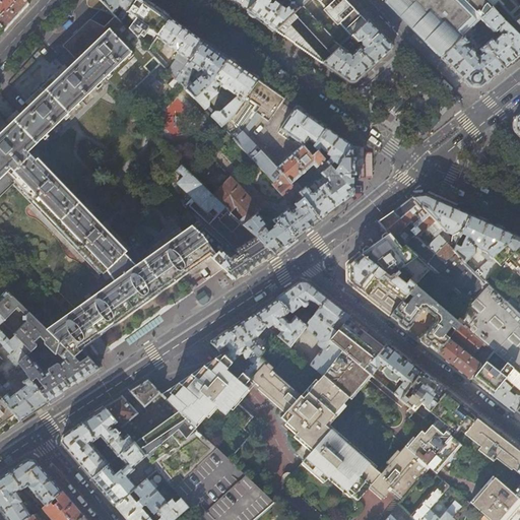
[(26,2),(24,0),(0,0),(0,1),(0,27),(4,31),(16,17),(28,5),(26,2)]
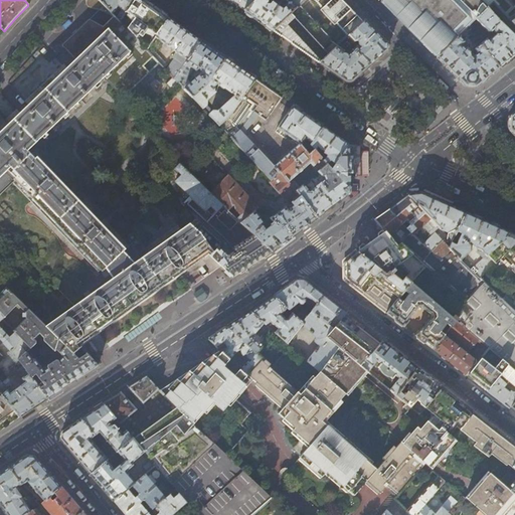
[(101,10),(105,6),(98,0),(88,0),(87,1),(87,4),(90,7),(101,10)]
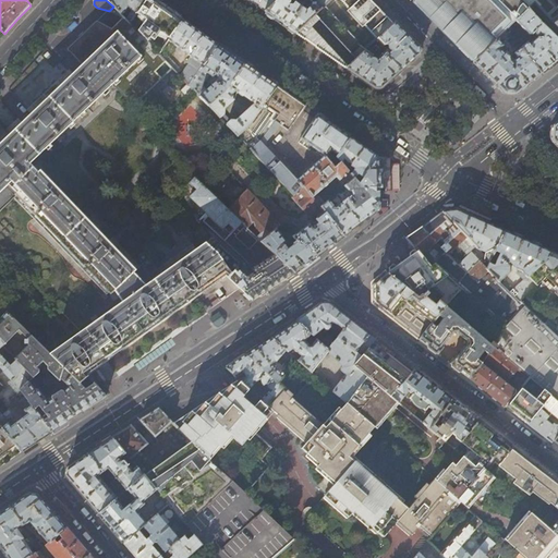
[(129,23),(145,0),(106,0),(113,7),(121,15),(128,7),(132,10),(125,20),(129,23)]
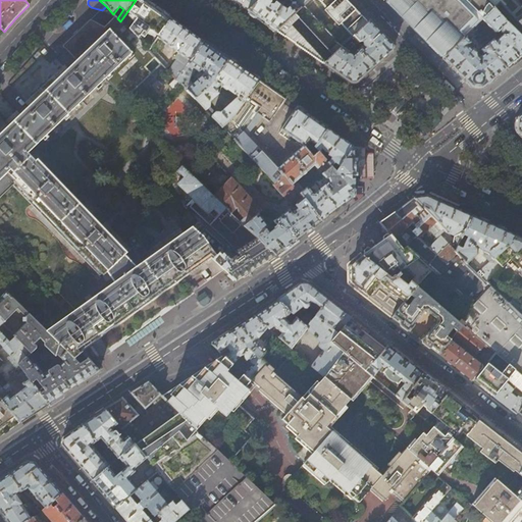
[(155,42),(170,18),(163,13),(147,2),(144,0),(136,0),(120,21),(148,51),(151,47),(155,42)]
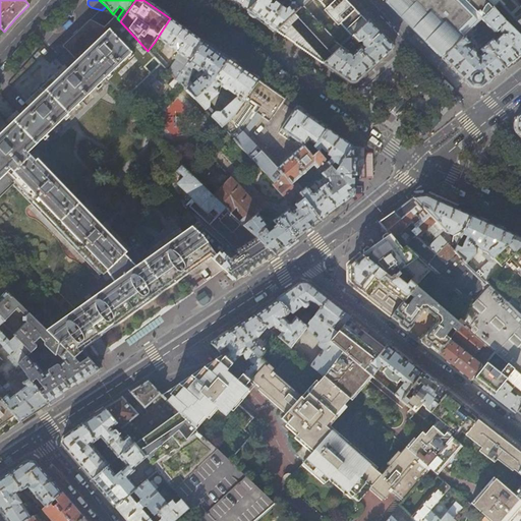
[(231,0),(247,10),(257,0),(256,0),(231,0)]
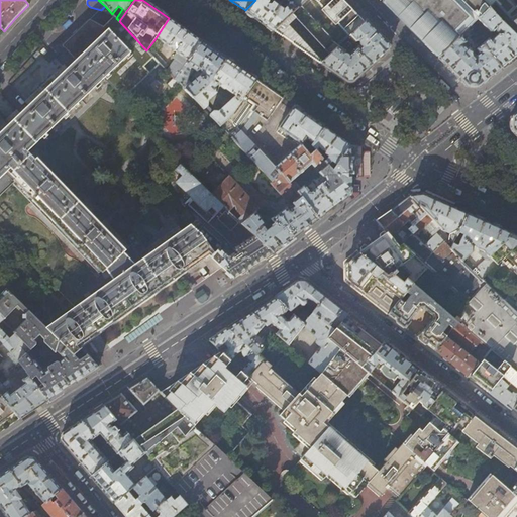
[(255,0),(245,10),(260,20),(274,30),(297,9),(291,2),(289,3),(283,9),(274,3),(273,4),(272,4),(271,4),(271,3),(271,2),(271,1),(272,1),(273,1),(273,0),(255,0)]
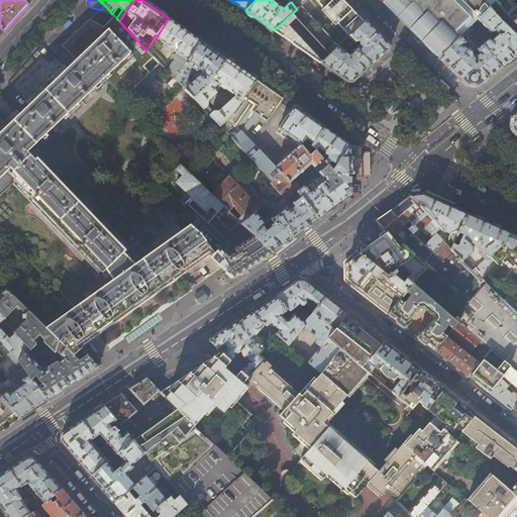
[(341,0),(306,0),(297,9),(274,30),(285,38),(310,56),(321,64),(338,46),(349,36),(364,22),(351,10),(341,0)]
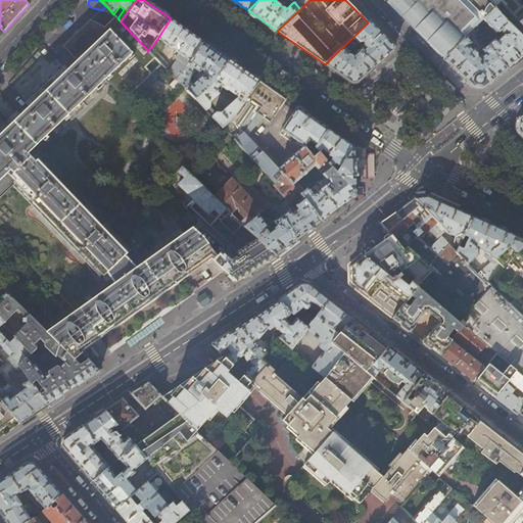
[(296,0),(294,2),(300,9),(310,0),(296,0)]
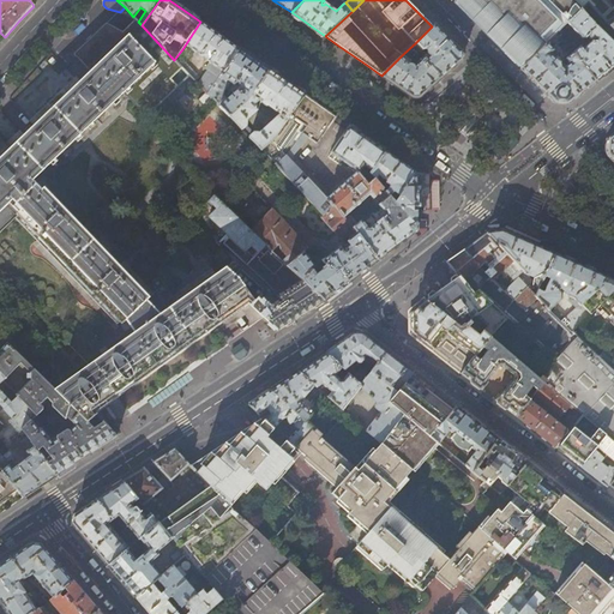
[(452,0),(521,68),(555,32),(579,8),(571,0),(452,0)]
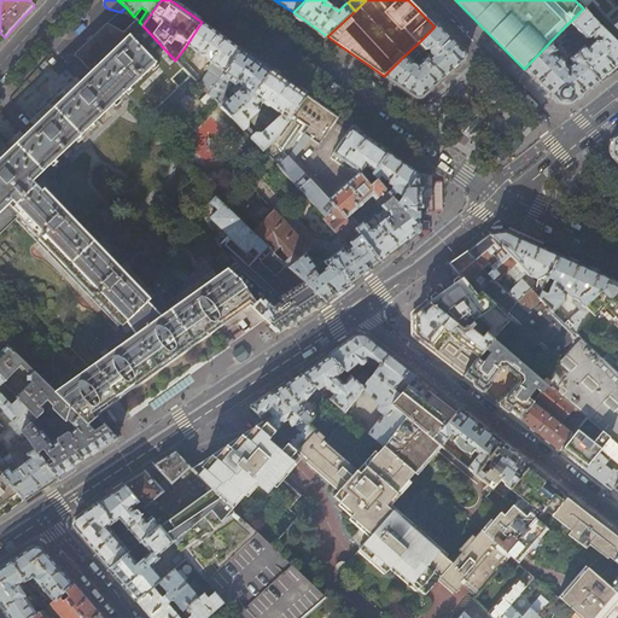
[(610,30),(617,23),(617,12),(611,5),(607,5),(602,0),(575,0),(583,9),(588,15),(592,11),(610,30)]
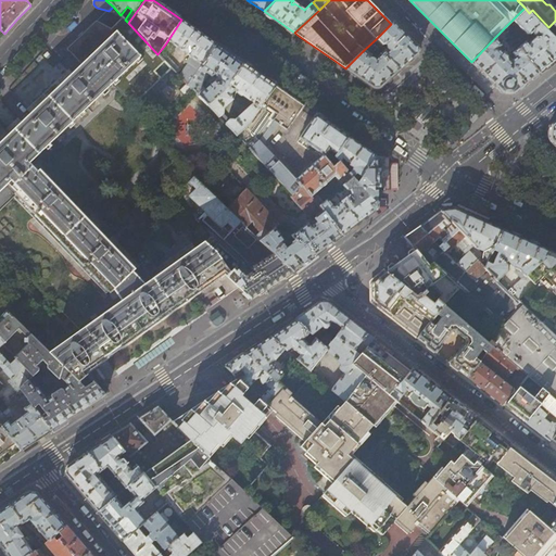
[(551,64),(555,60),(555,41),(532,16),(529,13),(525,8),(503,29),(506,33),(515,26),(514,25),(516,23),(527,35),(529,35),(531,34),(532,36),(539,34),(539,35),(539,37),(534,37),(527,43),(521,38),(515,42),(518,48),(539,74),(551,64)]
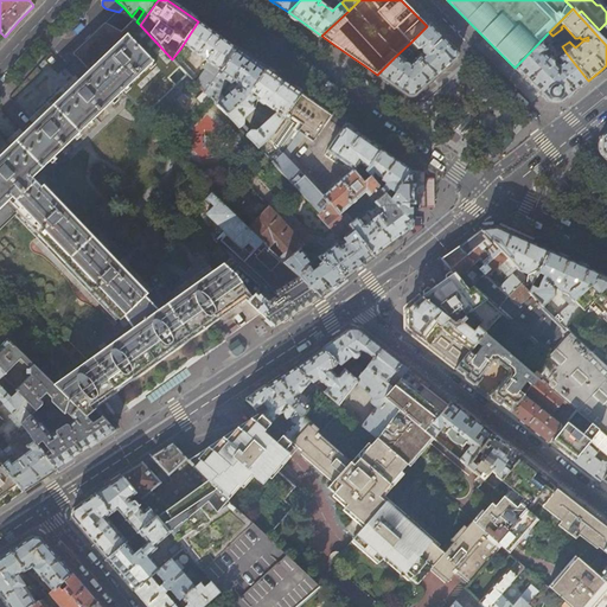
[(168,78),(180,68),(172,59),(140,25),(136,21),(134,19),(119,33),(106,26),(76,57),(89,71),(11,147),(0,135),(0,272),(85,362),(52,387),(84,419),(97,409),(108,422),(109,420),(100,407),(101,404),(107,401),(117,415),(120,414),(149,393),(176,374),(202,355),(221,342),(224,339),(213,325),(238,308),(249,321),(255,318),(260,313),(248,301),(261,289),(260,288),(236,268),(230,274),(223,267),(164,308),(160,302),(161,301),(164,301),(167,299),(168,296),(160,276),(157,275),(153,278),(152,281),(155,287),(147,294),(113,260),(120,253),(84,218),(78,224),(50,195),(46,197),(32,181),(61,154),(64,159),(75,149),(75,148),(70,144),(94,121),(95,121),(100,126),(104,121),(109,115),(106,110),(122,94),(142,115),(173,84),(168,78)]
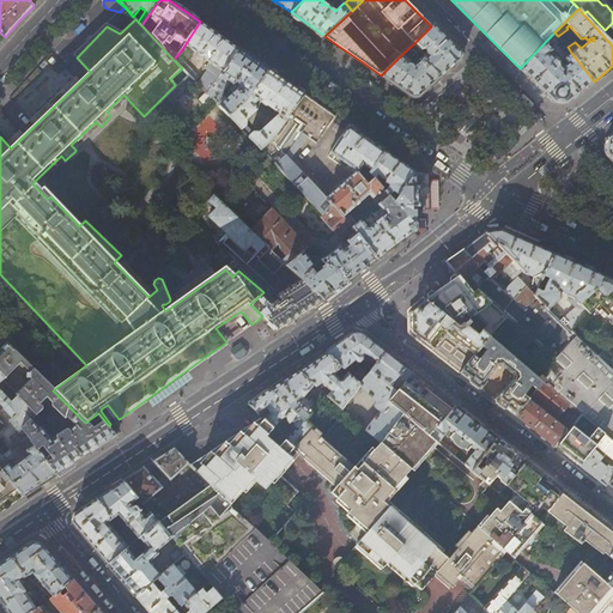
[(222,72),(238,49),(222,37),(200,22),(182,49),(183,50),(187,47),(190,49),(188,54),(196,60),(199,56),(222,72)]
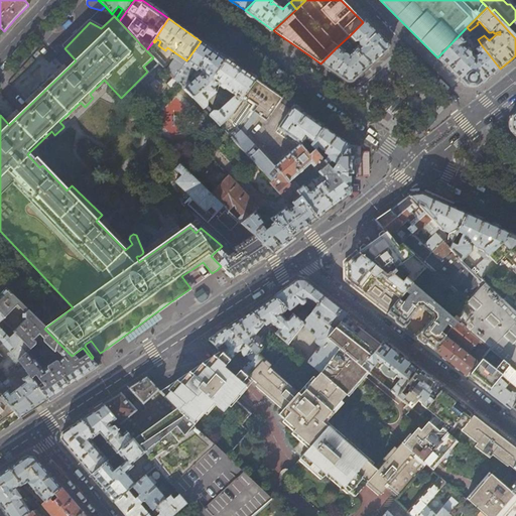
[(345,54),(347,52),(338,46),(320,63),(333,73),(346,82),(354,81),(371,66),(388,51),(388,43),(375,30),(365,20),(363,22),(349,36),(355,43),(356,42),(357,43),(359,43),(360,45),(358,47),(358,46),(348,56),(345,54)]
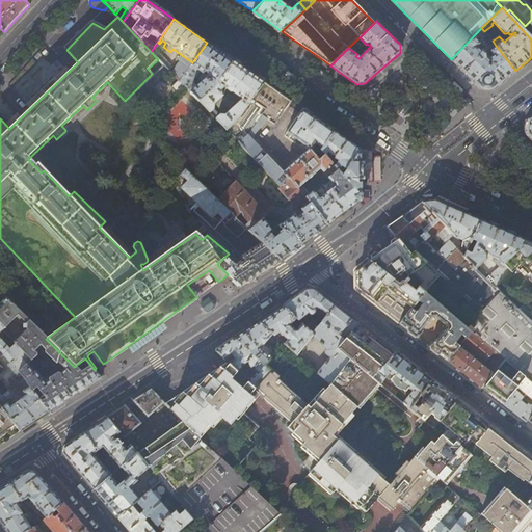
[(467,75),(480,88),(494,88),(503,80),(515,71),(496,46),(484,55),(482,53),(483,52),(483,51),(482,50),(481,49),(483,47),(477,40),(484,31),(481,28),(451,59),(467,75)]
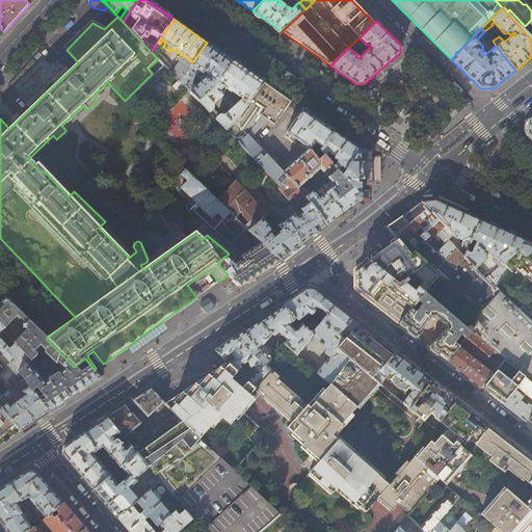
[(179,82),(198,103),(212,90),(213,88),(233,60),(220,52),(207,43),(192,62),(189,68),(179,82)]
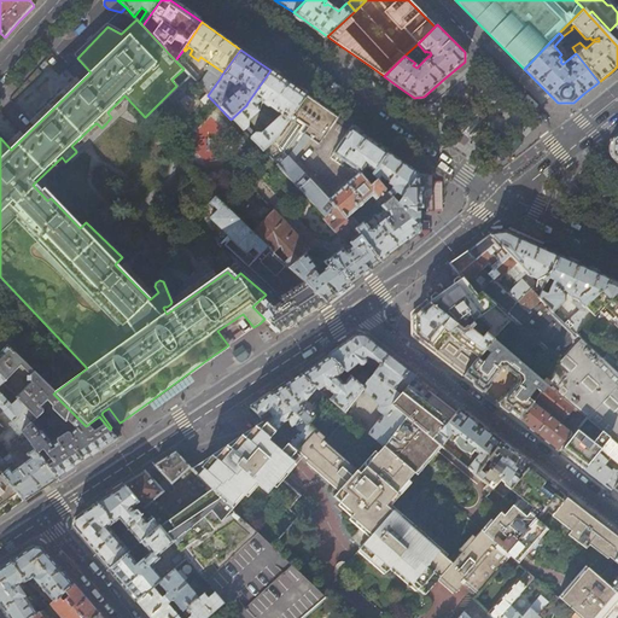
[(197,83),(199,79),(179,56),(175,60),(184,69),(197,83)]
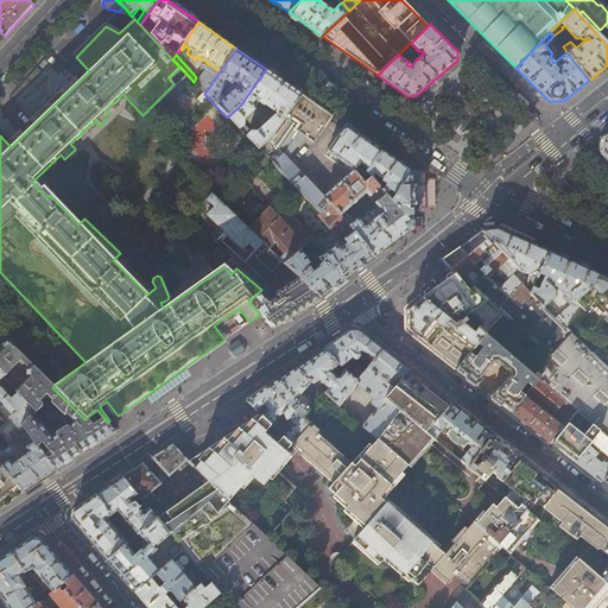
[(242,103),(227,118),(258,150),(273,134),(302,95),(284,82),(266,69),(244,101),(242,103)]
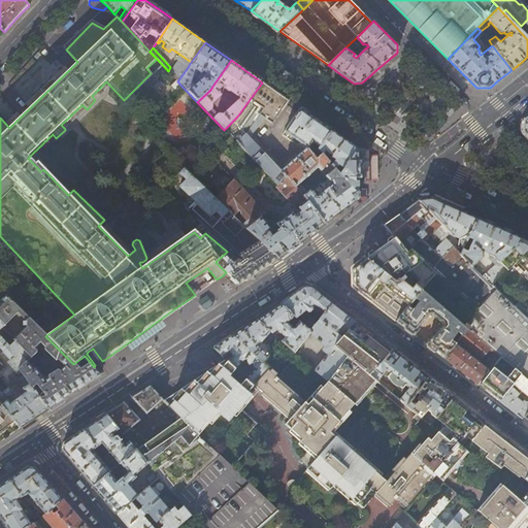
[(177,81),(188,67),(178,61),(169,72),(177,81)]
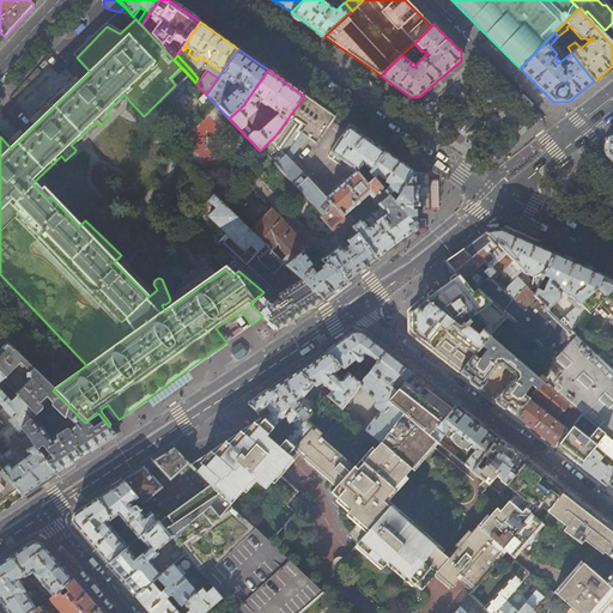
[(322,108),(304,96),(275,135),(260,151),(321,216),(321,217),(332,206),(343,218),(366,194),(377,205),(388,196),(376,183),(369,174),(384,151),(364,137),(349,126),(327,157),(339,165),(341,162),(356,171),(326,201),(289,162),(308,138),(315,144),(334,116),(322,108)]
